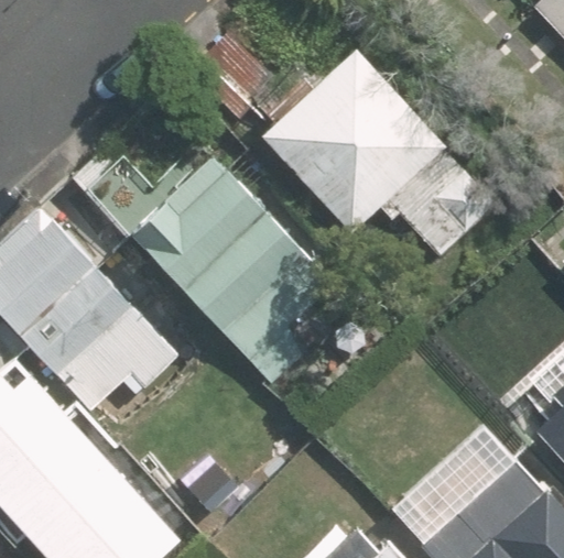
[(563,7),(563,0),(535,0),(553,18),(563,7)]
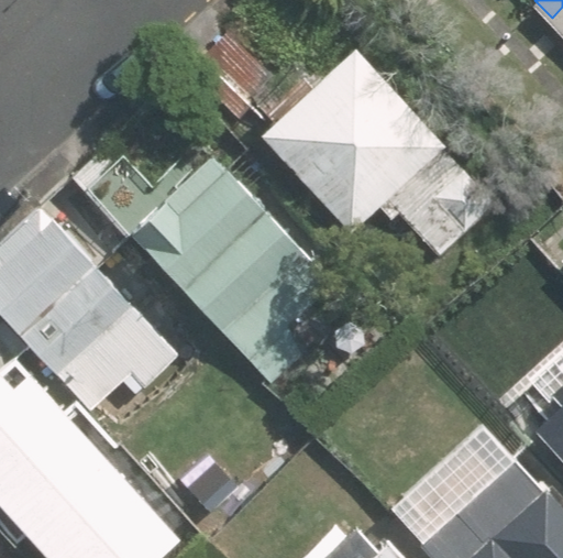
[(562,7),(552,18),(562,30),(562,7)]
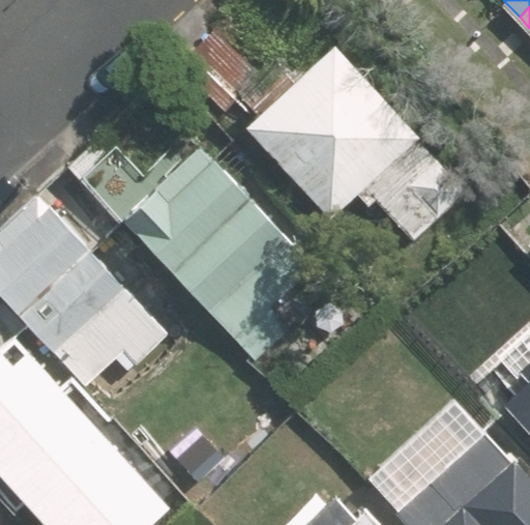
[(230,118),(265,85),(218,34),(182,68),(230,118)]
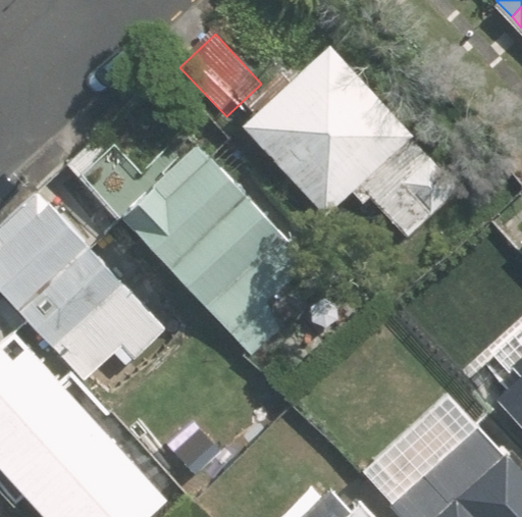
[(459,183),(329,46),(244,125),(328,215),(359,187),(404,235),(459,183)]
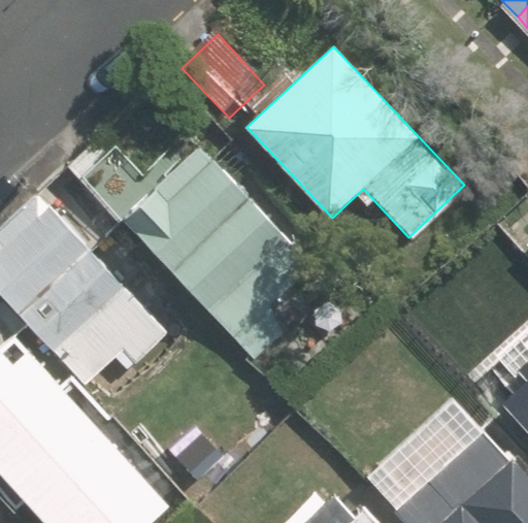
[(274,305),(315,266),(192,138),(149,180),(110,139),(76,172),(255,357),(291,322),(274,305)]
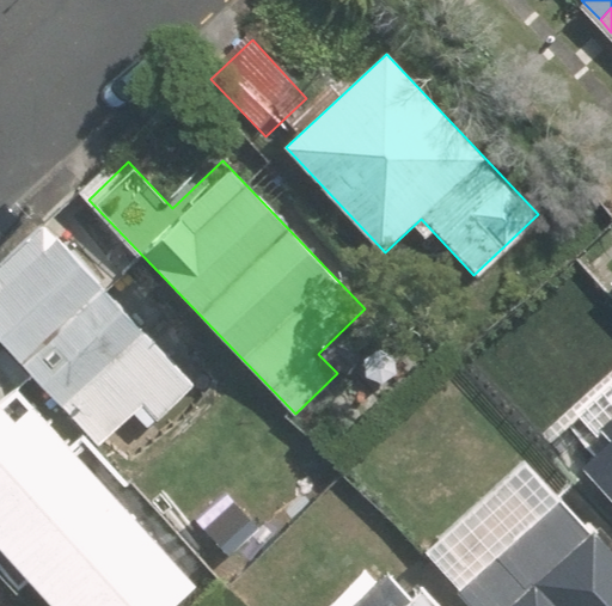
[(0,270),(0,341),(96,446),(177,373),(46,230),(0,270)]
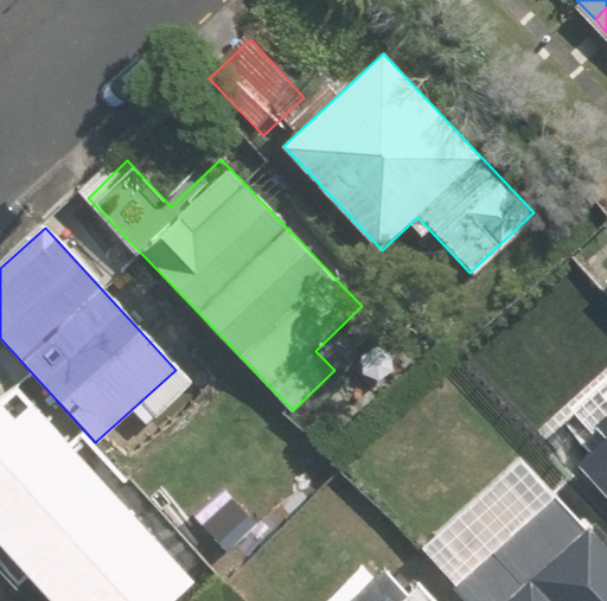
[(0,544),(49,600),(174,600),(189,589),(26,401),(11,414),(0,401),(0,544)]
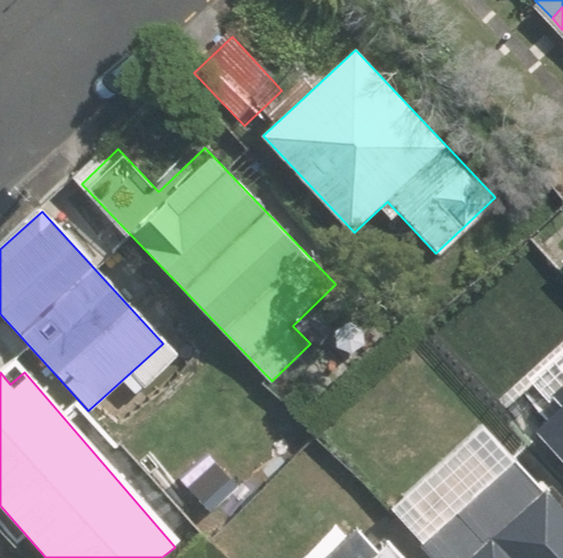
[(562,414),(541,435),(562,458),(562,398),(560,402),(562,405),(562,414)]
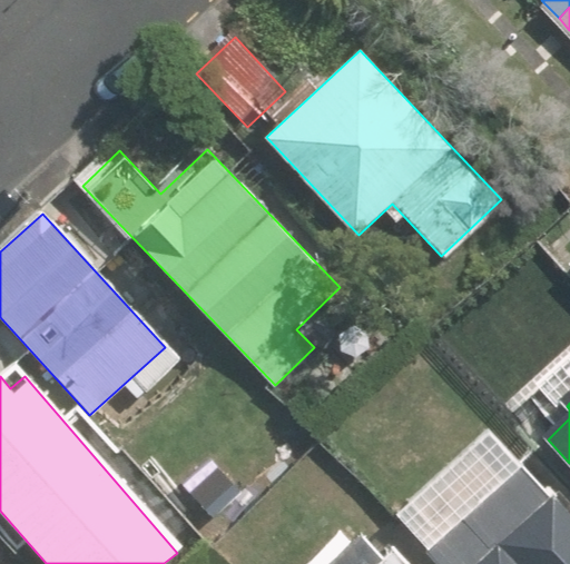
[(424,554),(432,563),(569,563),(569,520),(521,466),(424,554)]
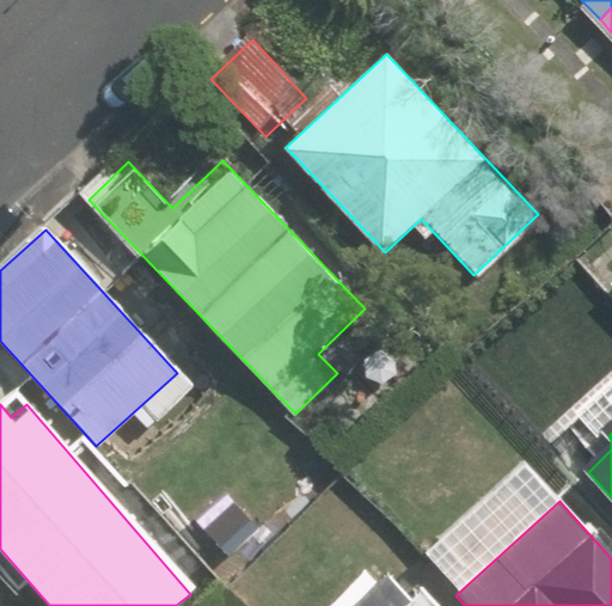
[(434,605),(418,588),(399,605),(434,605)]
